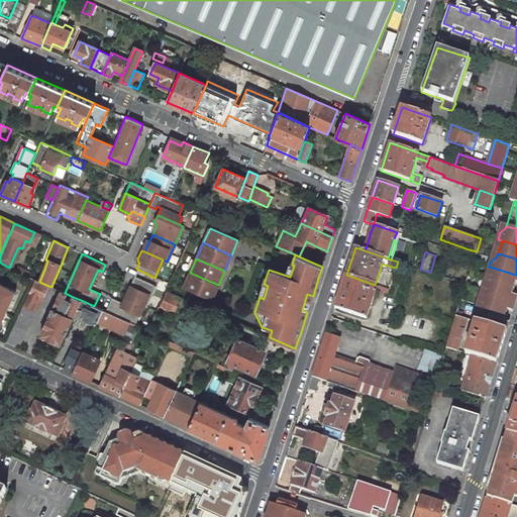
[(493,268),(489,281),(512,289),(514,282),(514,281),(512,280),(512,278),(515,279),(516,275),(493,268)]
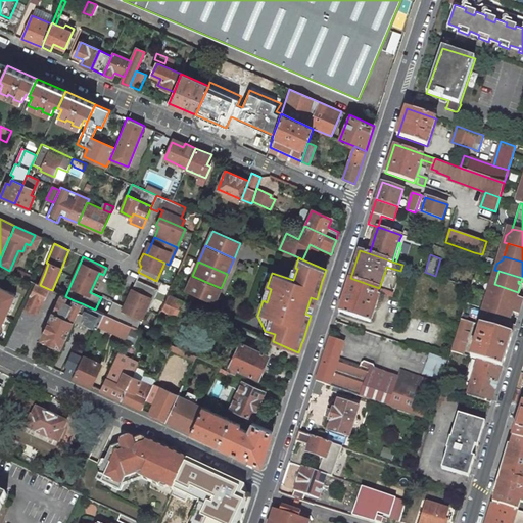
[(186,291),(211,302),(214,303),(219,293),(221,288),(192,276),(186,291)]
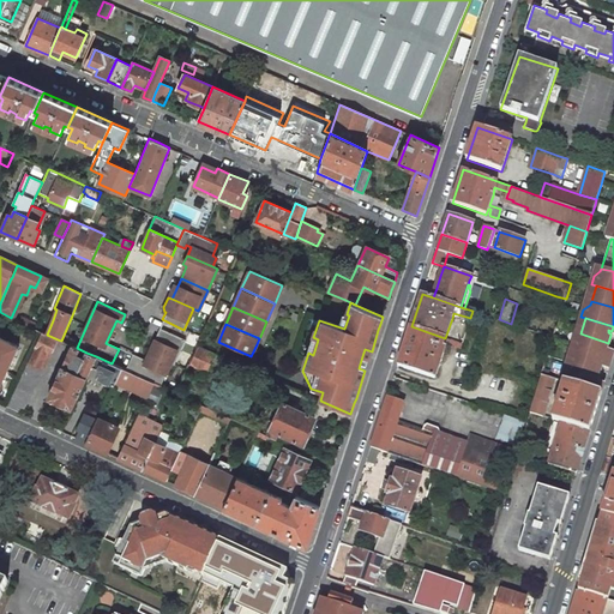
[(435,378),(445,347),(443,345),(444,342),(445,338),(411,326),(398,366),(435,378)]
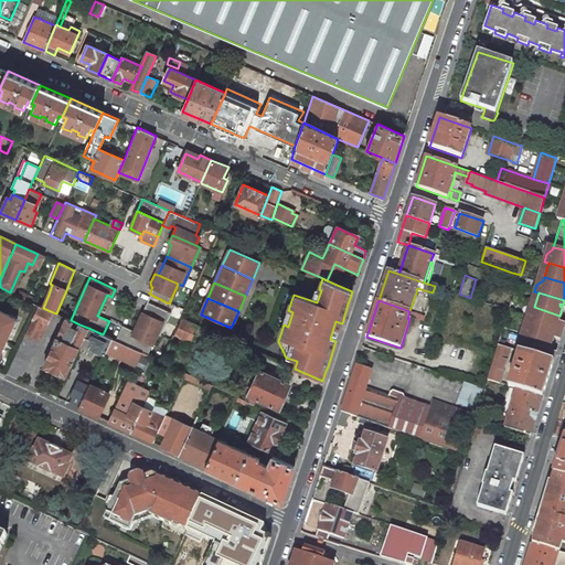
[(136,324),(157,333),(160,336),(170,312),(146,301),(136,324)]
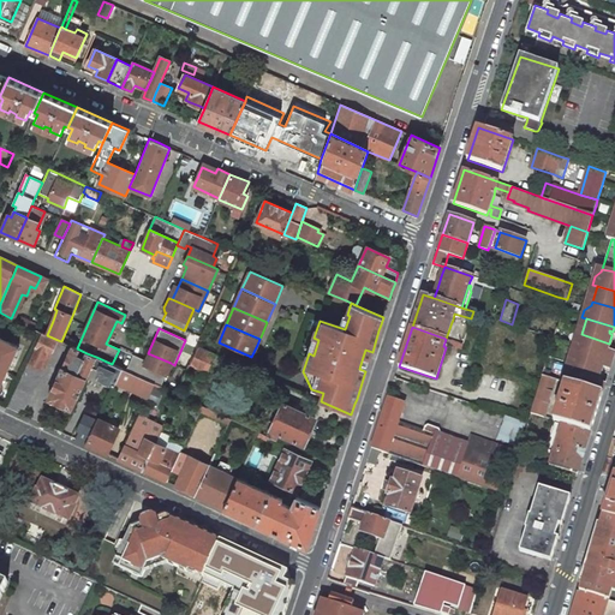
[(43,369),(58,340),(47,335),(42,333),(35,348),(29,362),(43,369)]
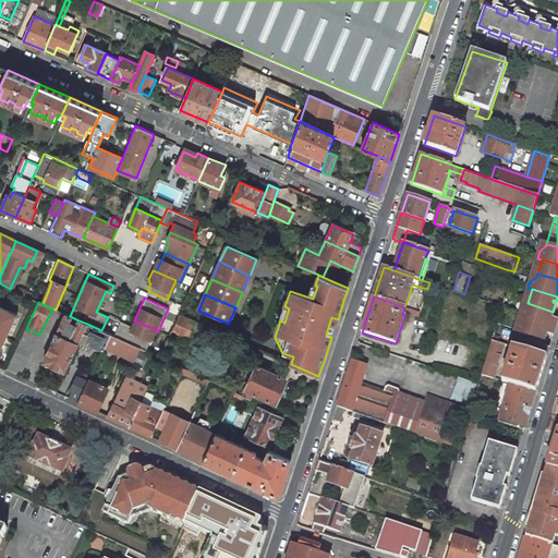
[(526,307),(520,311),(519,317),(523,319),(547,327),(549,319),(553,312),(528,303),(526,307)]
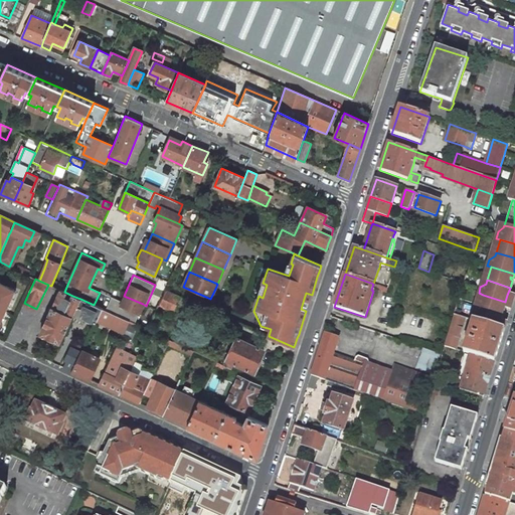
[(0,322),(0,323),(6,310),(3,309),(5,303),(9,305),(15,291),(0,283),(0,322)]
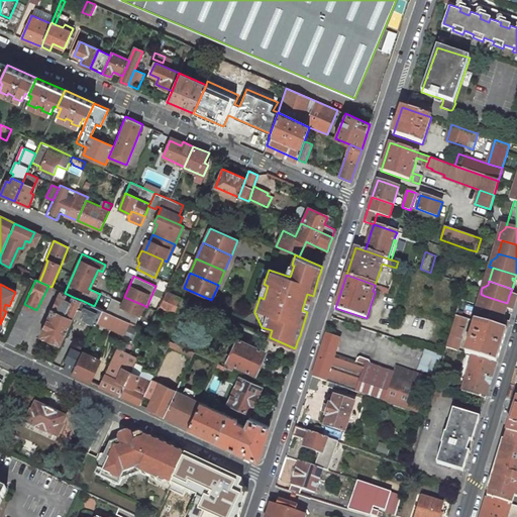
[(40,335),(60,344),(77,309),(81,300),(73,297),(71,301),(65,299),(67,294),(65,293),(63,292),(61,291),(40,335)]
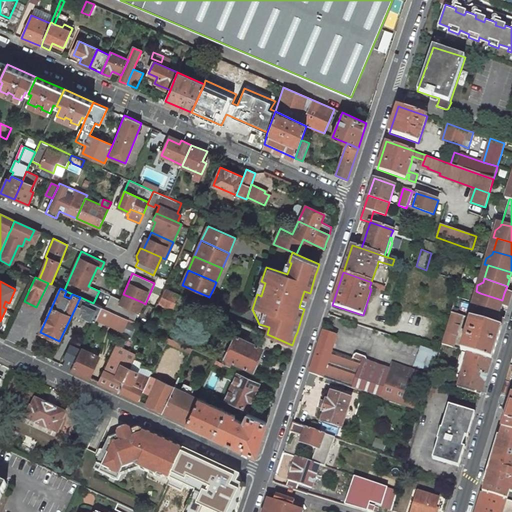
[(179,295),(165,289),(158,303),(173,310),(179,295)]
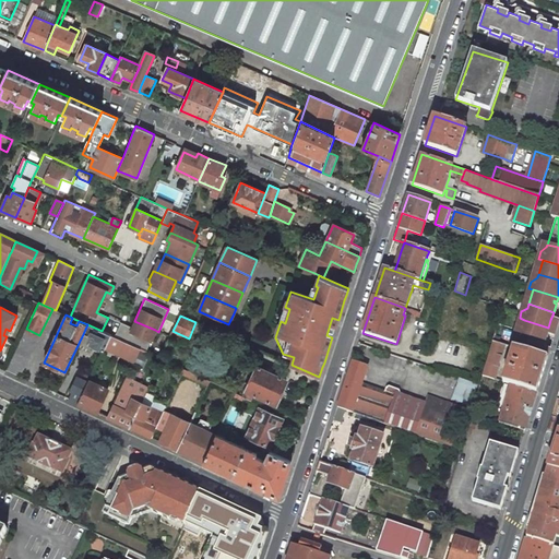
[(524,320),(520,334),(544,342),(546,335),(546,333),(544,333),(545,330),(547,331),(548,328),(524,320)]
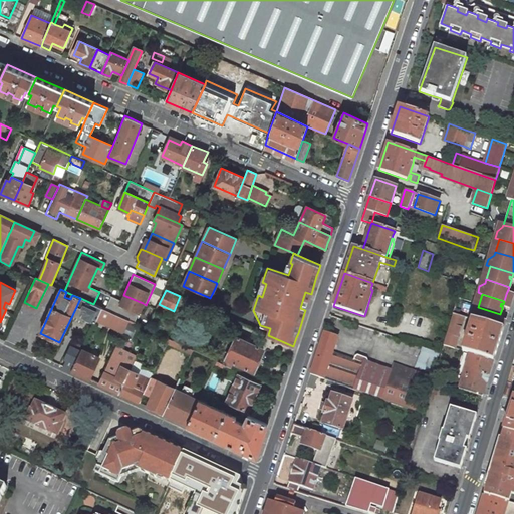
[(512,303),(513,296),(506,294),(504,301),(512,303)]
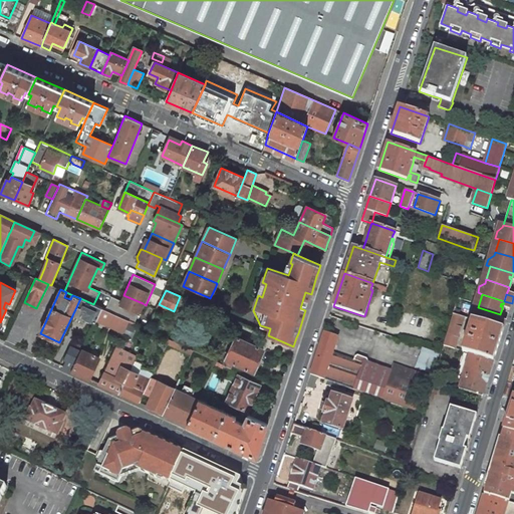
[(104,309),(130,321),(135,323),(143,303),(123,295),(121,301),(110,296),(104,309)]
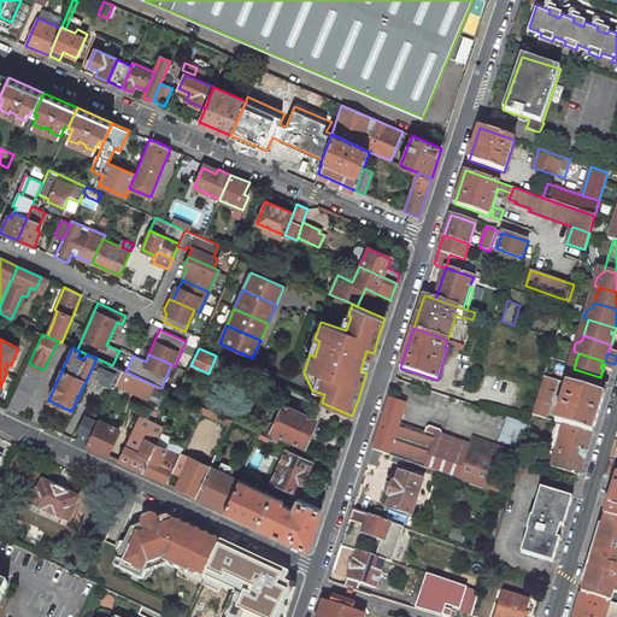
[(98,380),(115,388),(116,386),(123,370),(112,365),(97,358),(92,369),(101,372),(98,380)]
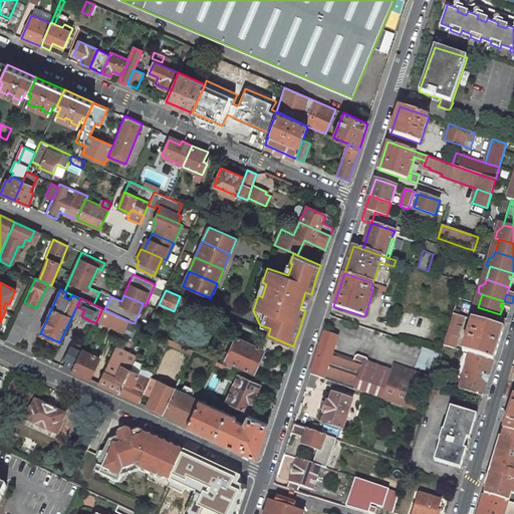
[(502,308),(509,310),(512,303),(504,301),(503,304),(501,303),(500,306),(502,306),(502,308)]
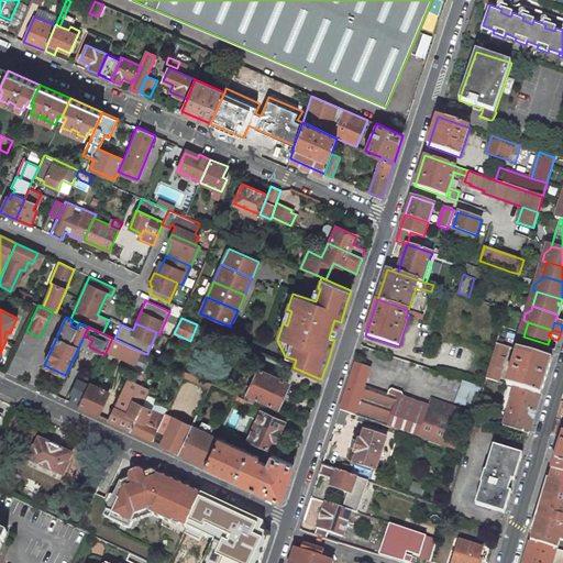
[(37,340),(25,334),(9,368),(22,374),(37,340)]
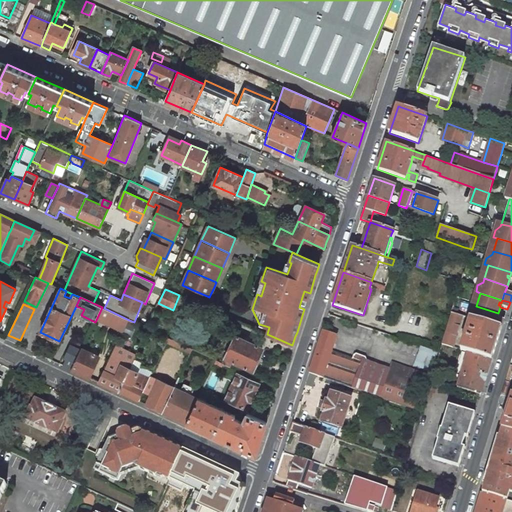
[(472,319),(481,321),(494,326),(495,322),(493,321),(494,319),(496,320),(497,318),(498,313),(476,306),(472,319)]
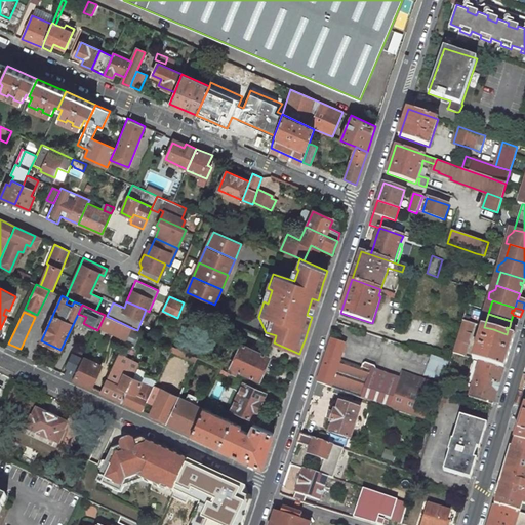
[(98,328),(126,340),(132,328),(107,316),(105,315),(98,328)]
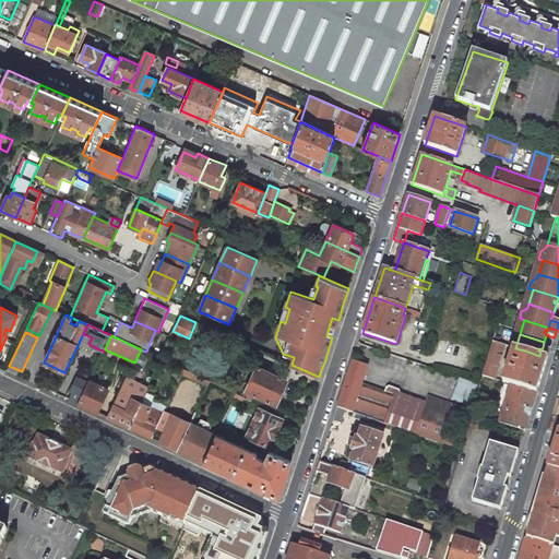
[(494,342),(484,376),(495,379),(506,345),(494,342)]
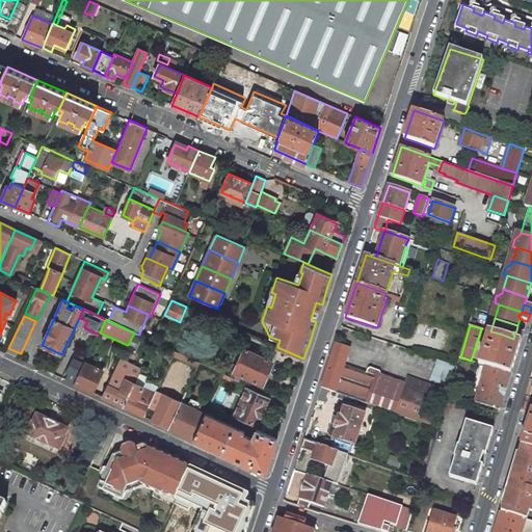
[(486,366),(511,373),(521,341),(513,339),(500,334),(490,331),(488,330),(484,348),(481,347),(480,350),(483,351),(479,363),(486,366)]
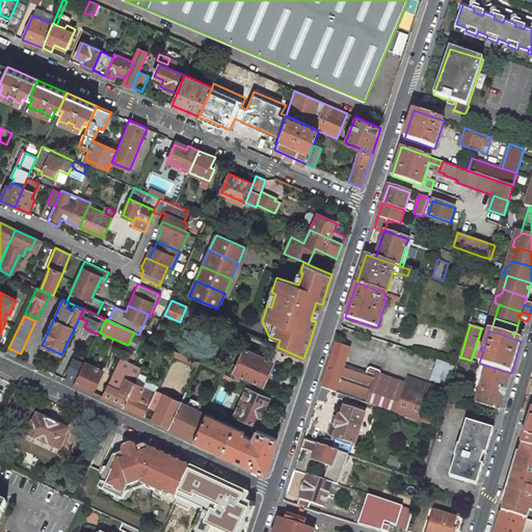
[(521,341),(524,334),(516,330),(515,333),(513,331),(512,334),(514,335),(513,339),(521,341)]
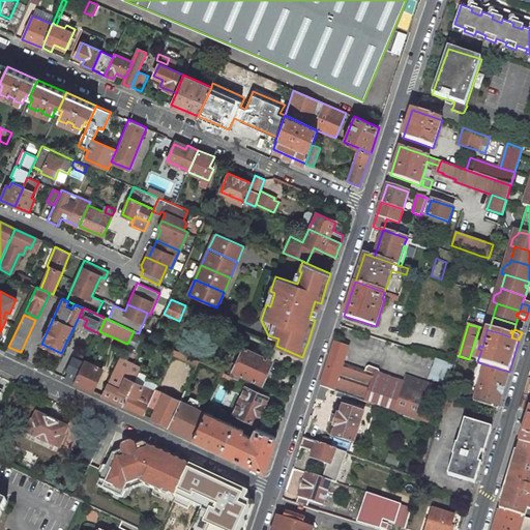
[(243,347),(233,371),(240,374),(261,383),(271,359),(243,347)]
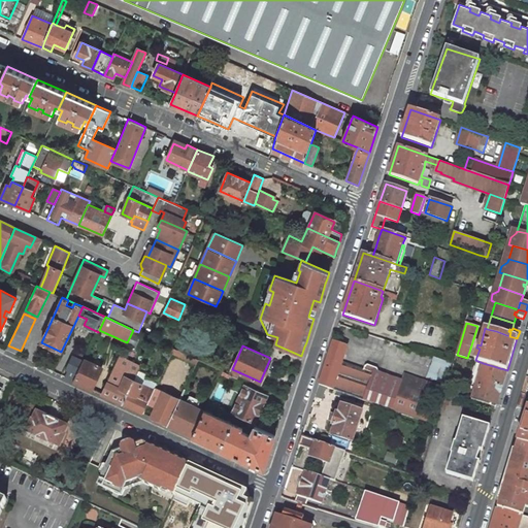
[(171,353),(197,364),(198,360),(173,349),(171,353)]
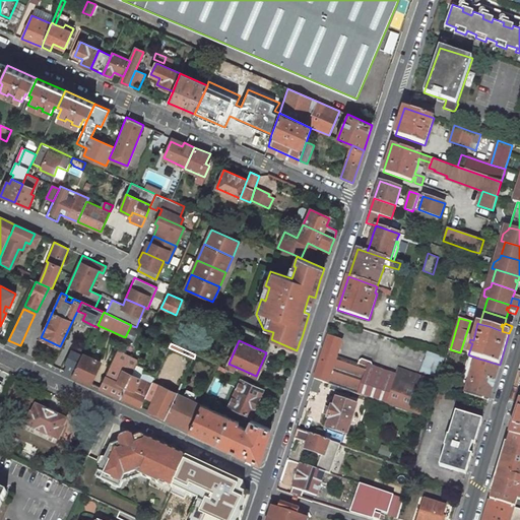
[(83,354),(76,351),(66,373),(72,376),(83,354)]
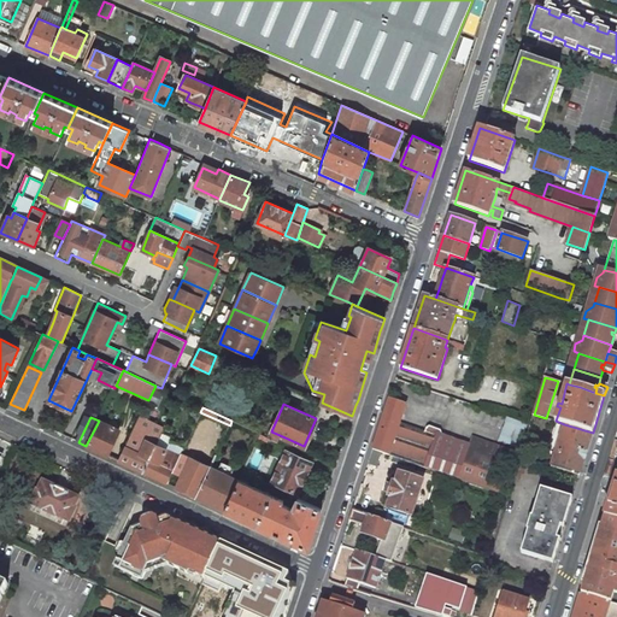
[(503,418),(498,442),(519,445),(523,422),(503,418)]
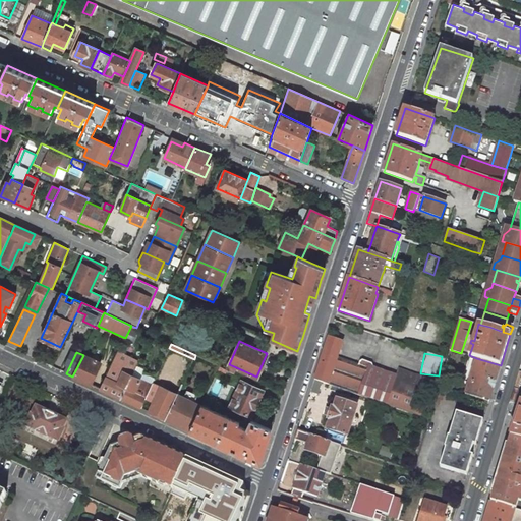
[(101,362),(83,355),(72,377),(90,385),(101,362)]
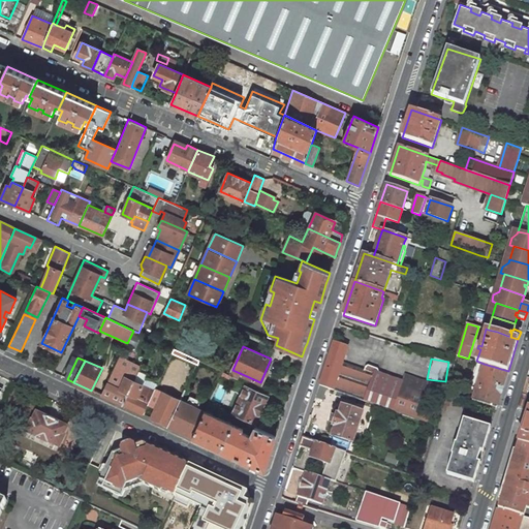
[(484,364),(472,400),(497,408),(508,371),(484,364)]
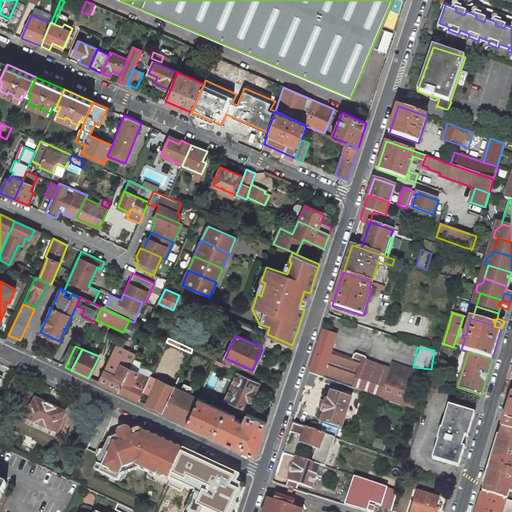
[(129,369),(110,359),(98,383),(118,392),(129,369)]
